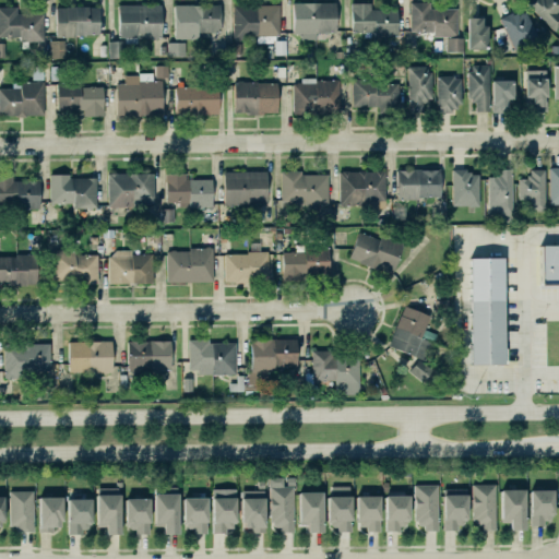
[(334,0),(335,31),(293,32),(292,1),(334,0)]
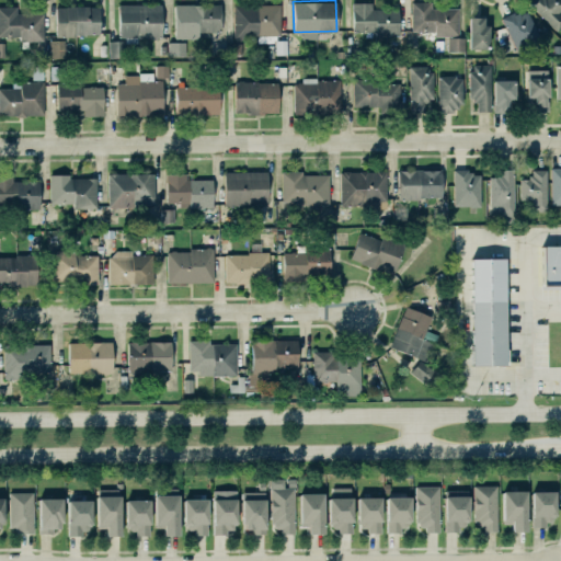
[(527,0),(560,0),(560,8),(558,12),(560,15),(560,26),(557,31),(527,0)]
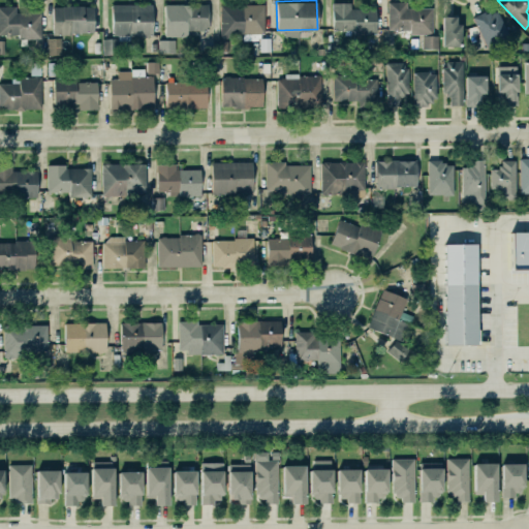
[(332,2),(349,1),(349,7),(375,6),(376,33),(353,34),(352,29),(332,30),(332,2)]
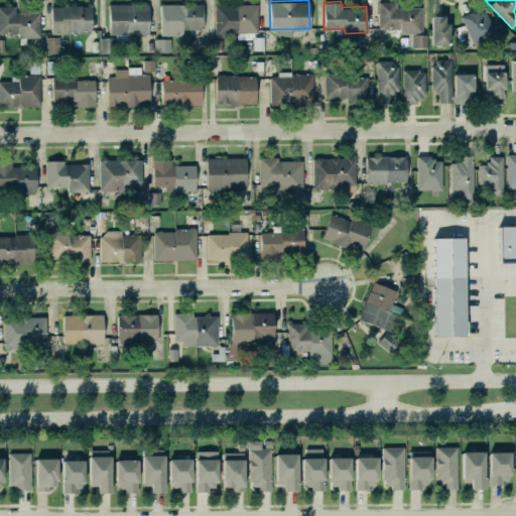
[(397,8),(397,1),(378,1),(378,29),(398,29),(398,33),(422,33),(421,7),(397,8)]
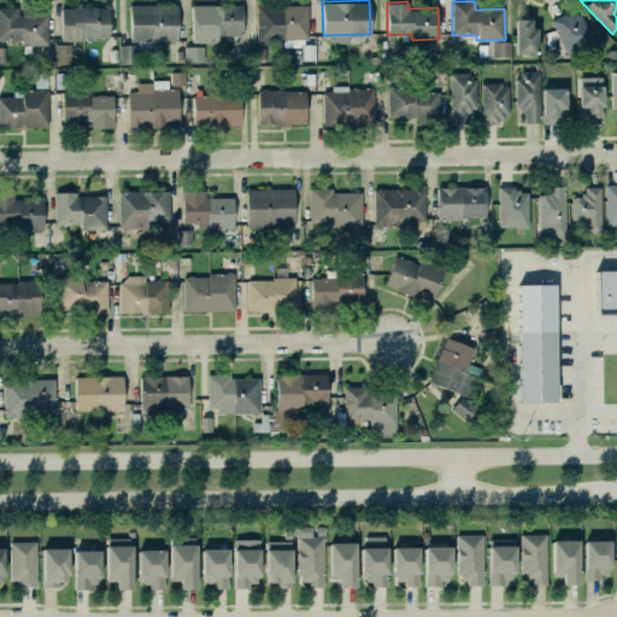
[(129,4),(177,3),(177,40),(129,40),(129,4)]
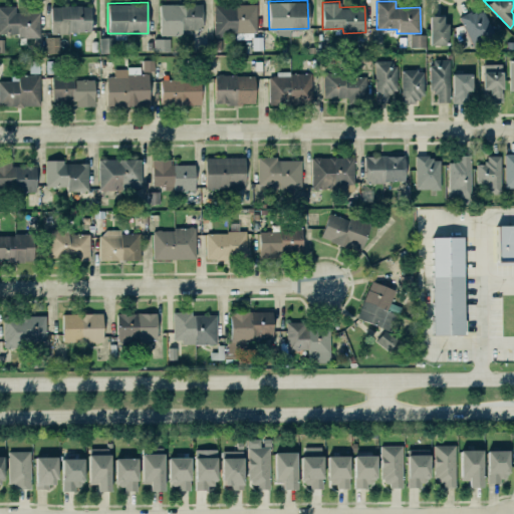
[(255,2),(256,34),(213,34),(213,2),(255,2)]
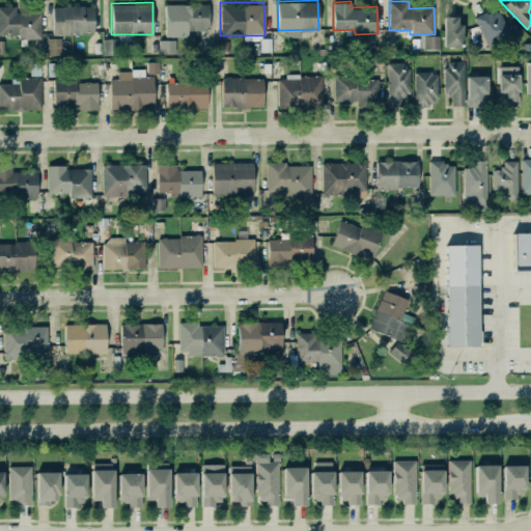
[(0,4),(16,4),(16,11),(42,11),(42,38),(19,38),(19,33),(0,33),(0,4)]
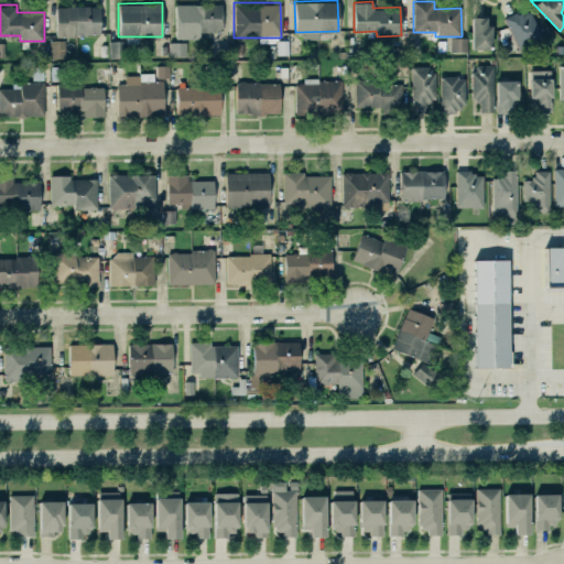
[(98,6),(98,33),(75,33),(75,35),(56,35),(55,6),(65,6),(65,4),(88,4),(88,6),(98,6)]
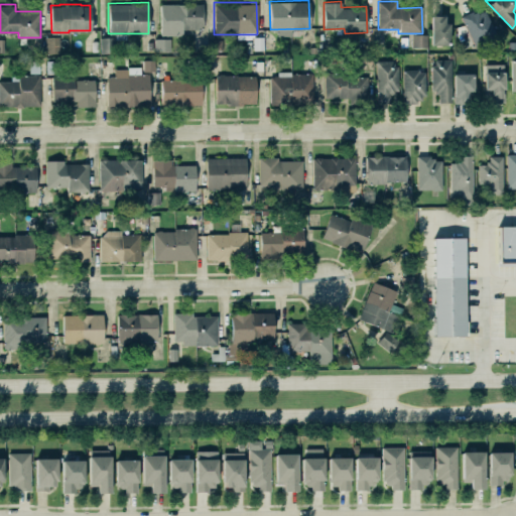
[(160,4),(160,35),(182,35),(182,30),(203,29),(203,4),(160,4)]
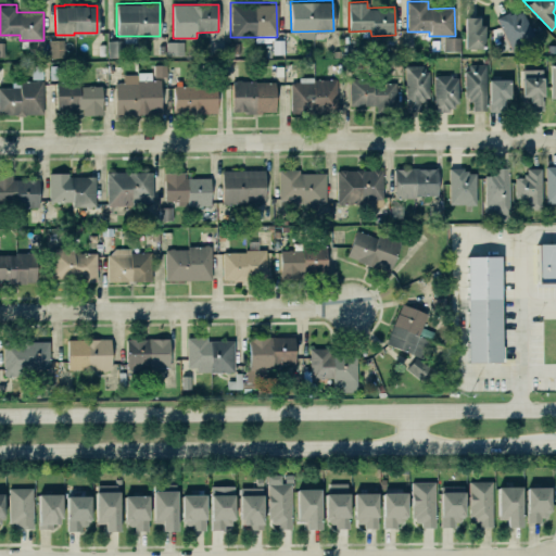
[(496,16),(508,11),(509,13),(514,11),(515,13),(521,10),(535,38),(512,50),(496,16)]
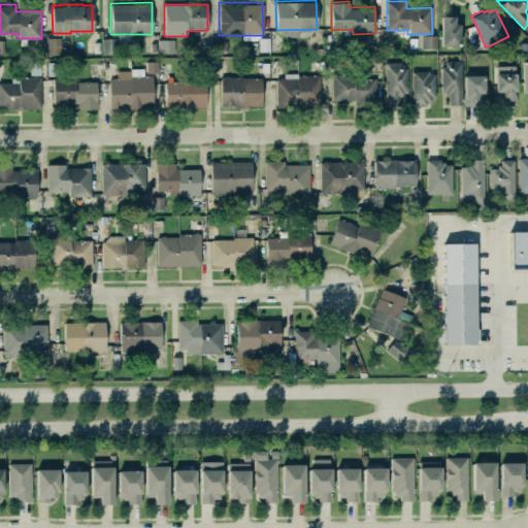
[(441,46),(459,45),(458,15),(440,17),(441,46)]
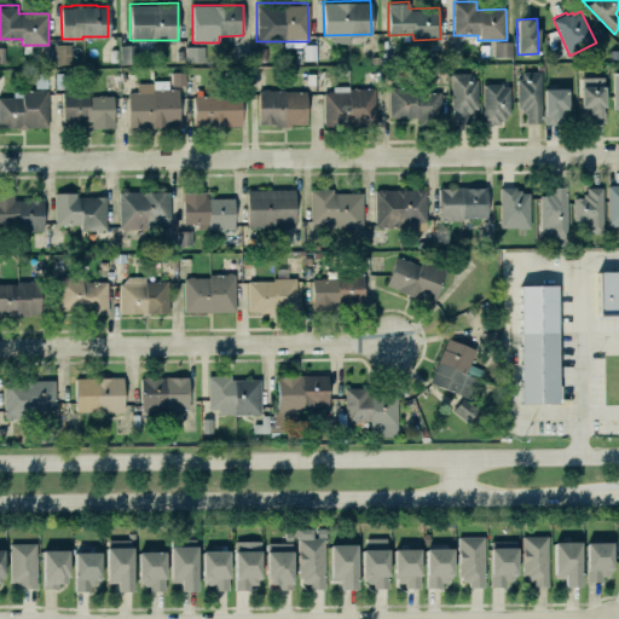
[(493,57),(512,57),(512,41),(493,41),(493,57)]
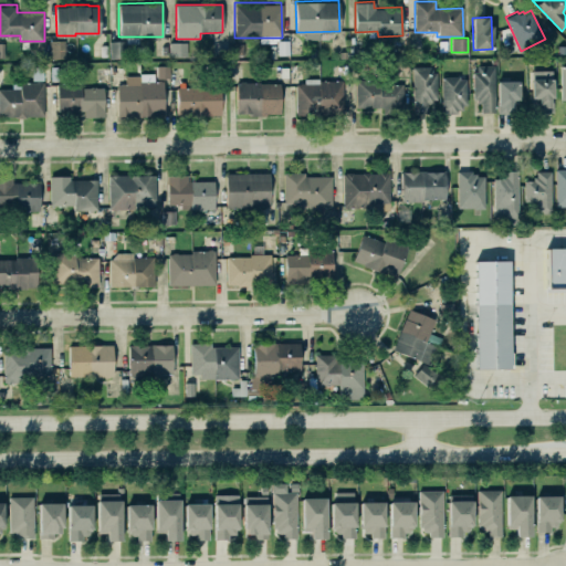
[(50,59),(65,60),(65,40),(51,40),(50,59)]
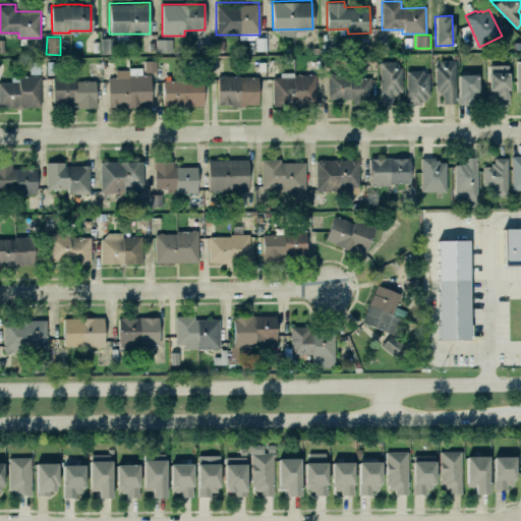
[(101,55),(114,55),(114,38),(101,38),(101,55)]
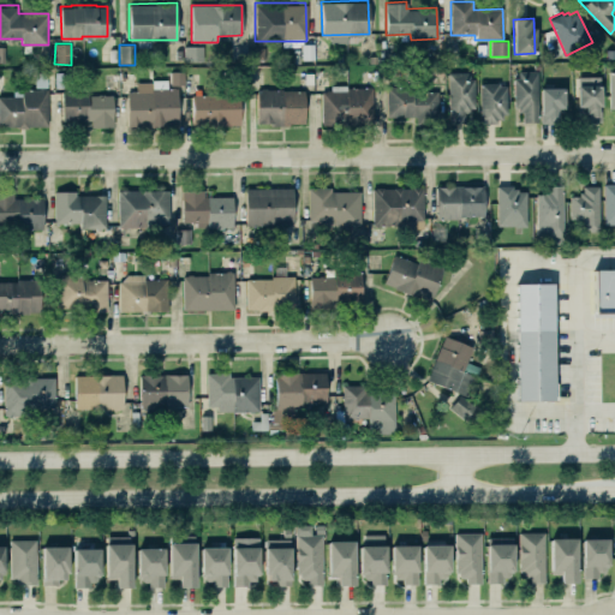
[(203,47),(185,47),(185,61),(203,61),(203,47)]
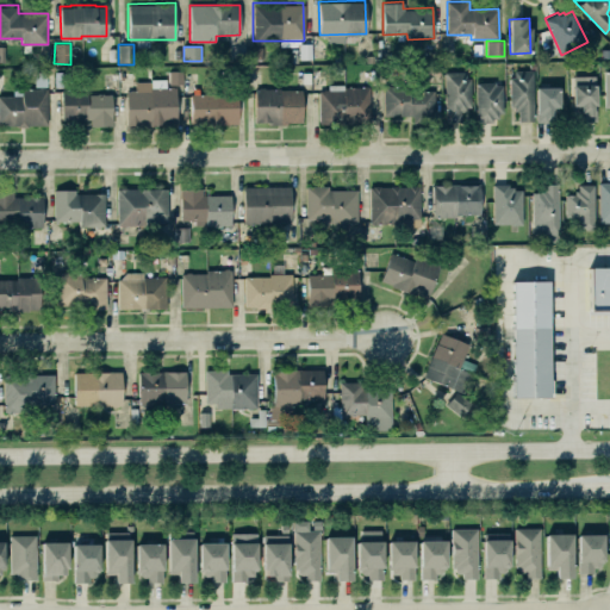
[(249,60),(261,60),(261,48),(248,48),(249,60)]
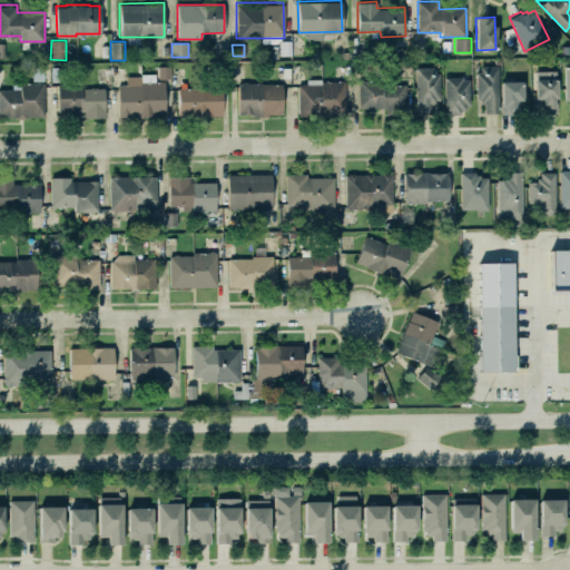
[(170,67),(158,66),(158,78),(170,79),(170,67)]
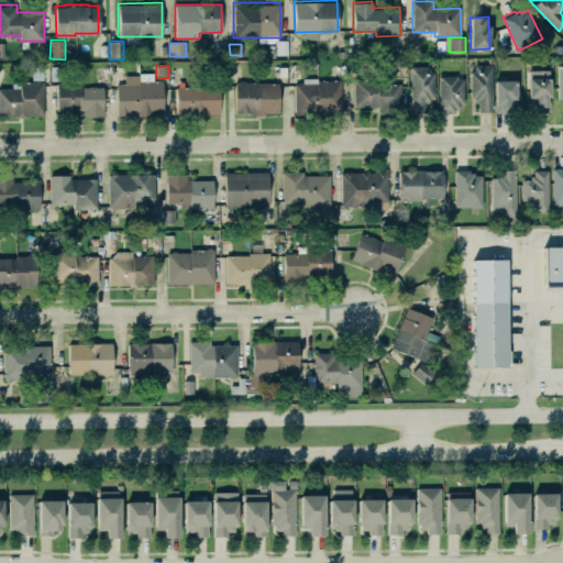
[(478,101),(478,111),(492,110),(492,65),(474,65),(474,70),(470,70),(470,98),(474,98),(474,101),(478,101)]
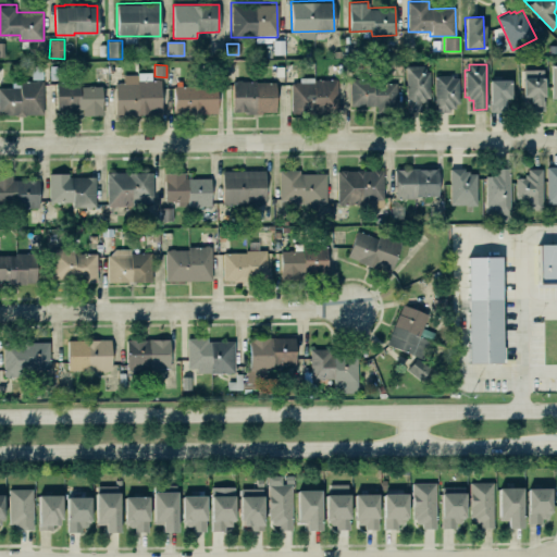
[(428,65),(406,65),(407,111),(419,111),(419,102),(429,101),(428,65)]
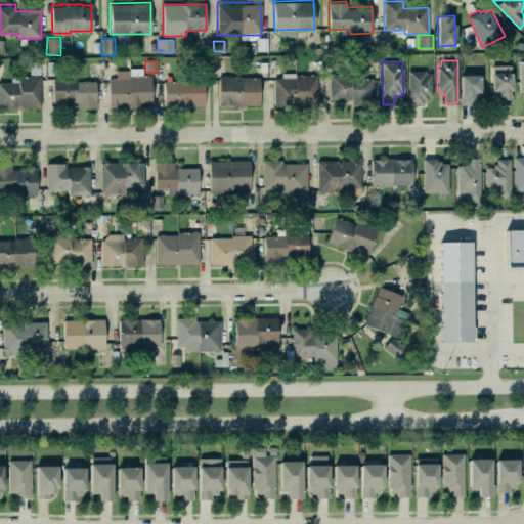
[(40,62),(30,62),(31,75),(41,75),(40,62)]
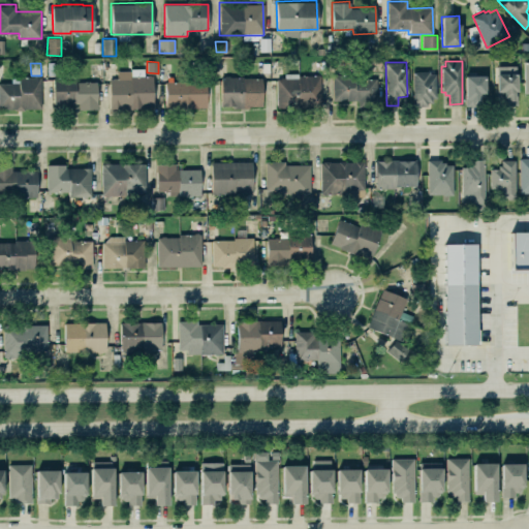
[(109,79),(113,78),(113,76),(117,76),(117,78),(129,78),(130,75),(130,68),(144,67),(144,74),(146,74),(146,73),(150,73),(150,74),(152,74),(152,107),(133,106),(133,110),(127,110),(127,107),(121,107),(119,107),(109,107),(109,79)]
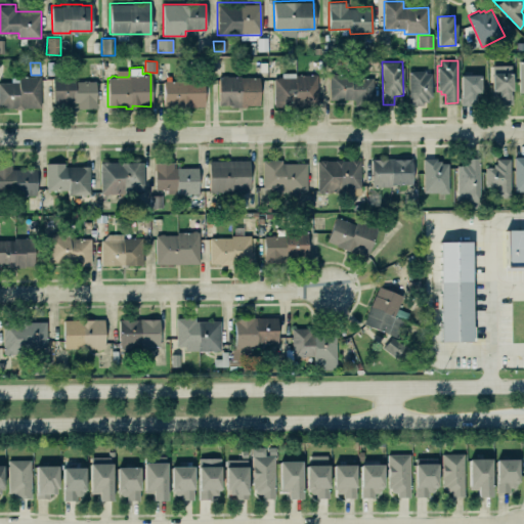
[(431,72),(409,72),(409,103),(432,103),(431,72)]
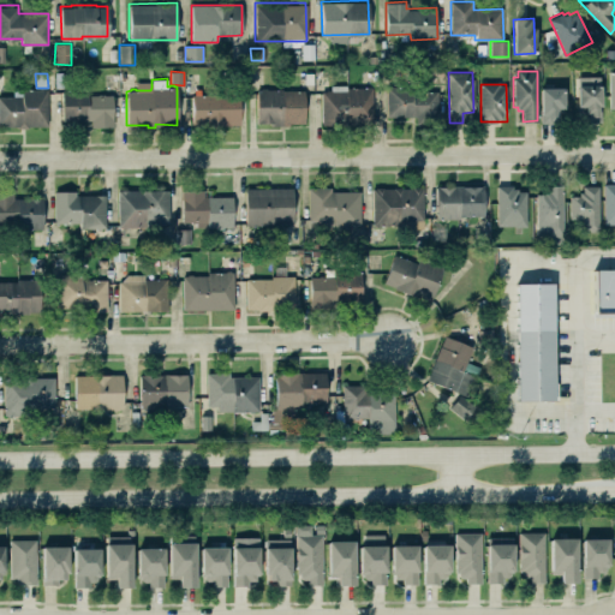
[(577,84),(599,84),(601,121),(592,121),(592,119),(590,119),(590,115),(587,115),(587,112),(584,112),(584,108),(577,108),(577,84)]
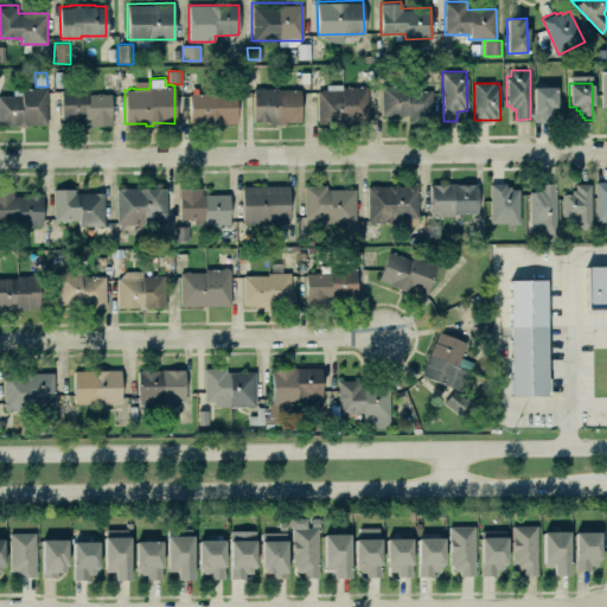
[(532,85),(556,84),(556,106),(549,106),(550,120),(534,120),(532,85)]
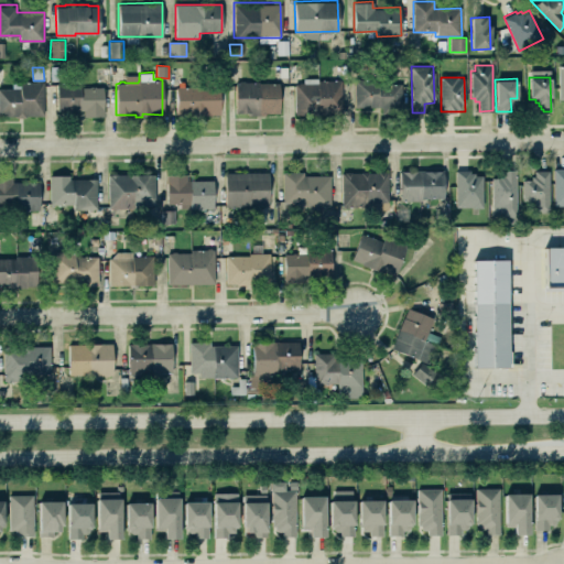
[(342,79),(294,80),(295,115),(343,114),(342,79)]
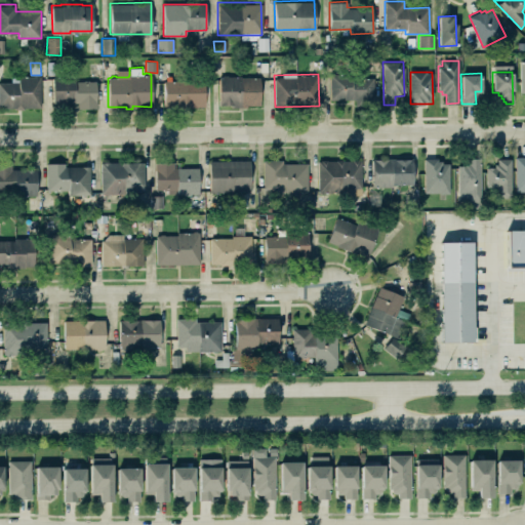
[(0,82),(0,108),(41,109),(41,77),(11,76),(11,83),(0,82)]
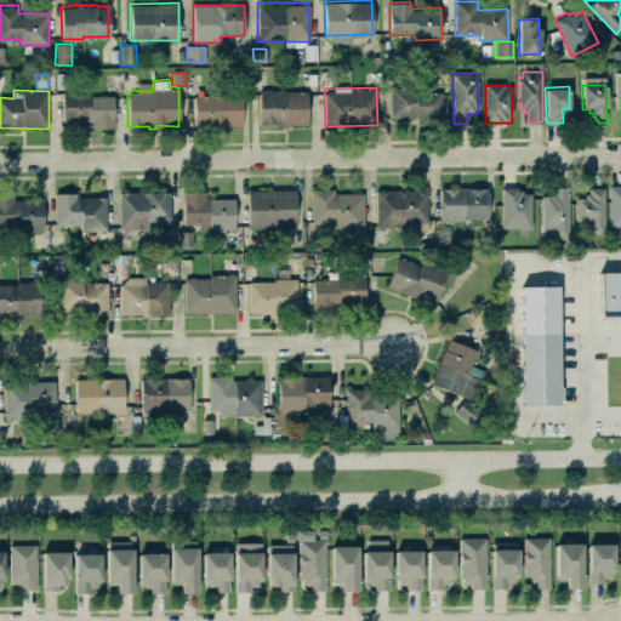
[(443,90),(391,90),(391,118),(443,119),(443,90)]
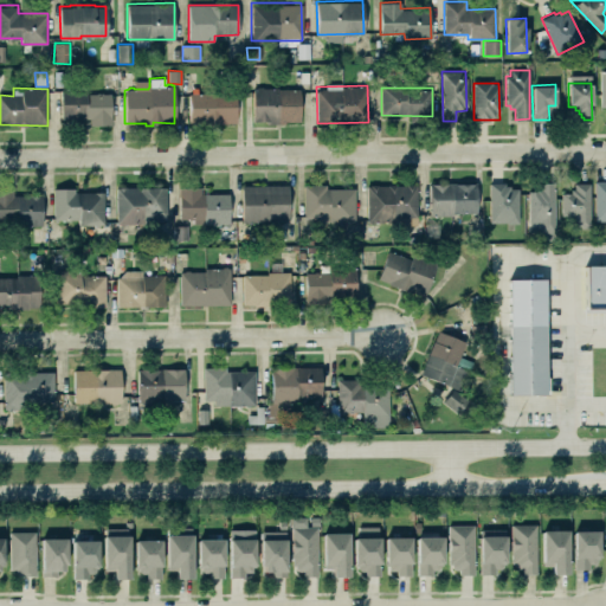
[(253,123),(301,122),(300,89),(253,89),(253,123)]
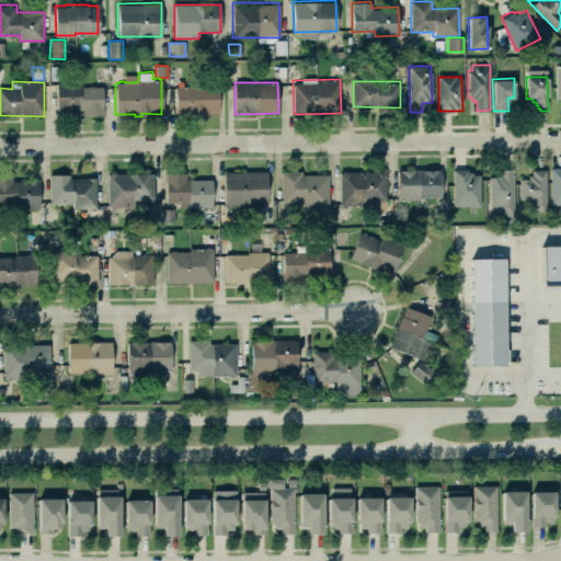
[(84,116),(104,116),(103,86),(57,87),(57,111),(84,110),(84,116)]
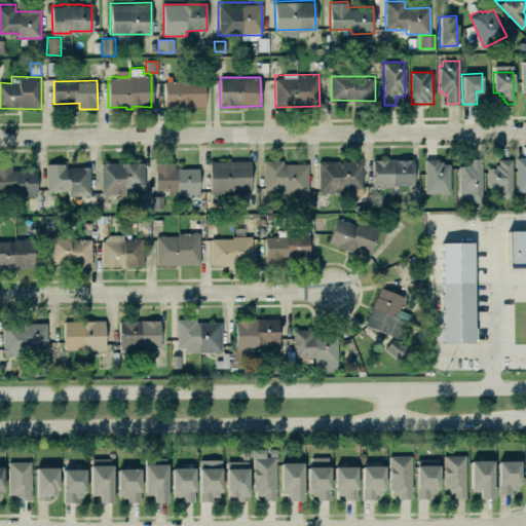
[(164,82),(164,108),(205,107),(204,81),(164,82)]
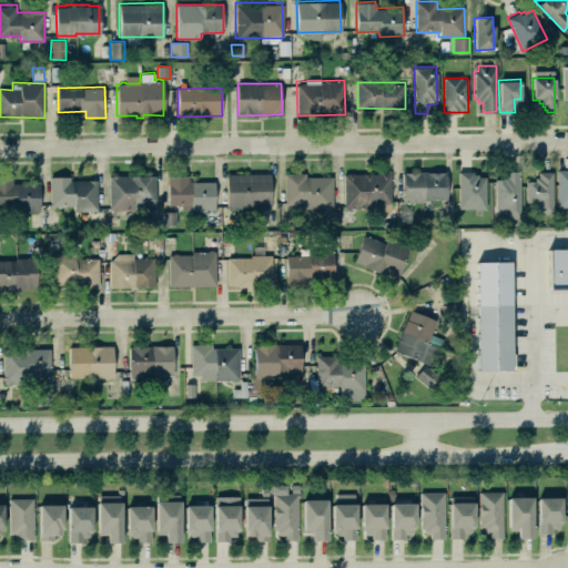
[(557,169),(567,169),(567,206),(558,206),(557,169)]
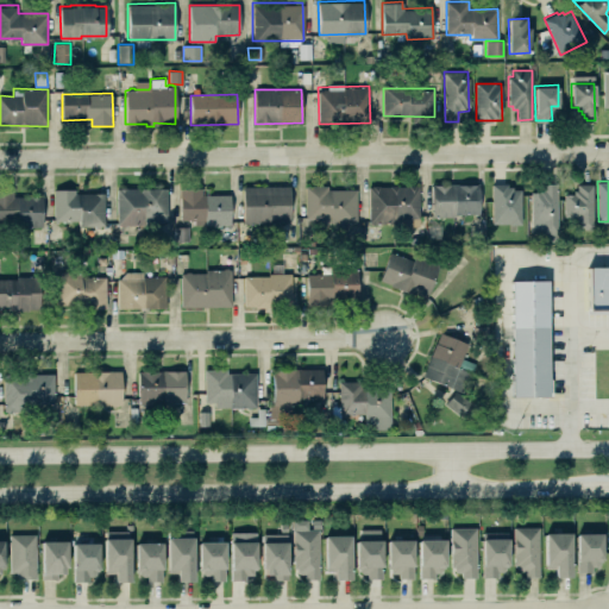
[(432,217),(432,183),(478,183),(478,213),(454,213),(454,217),(432,217)]
